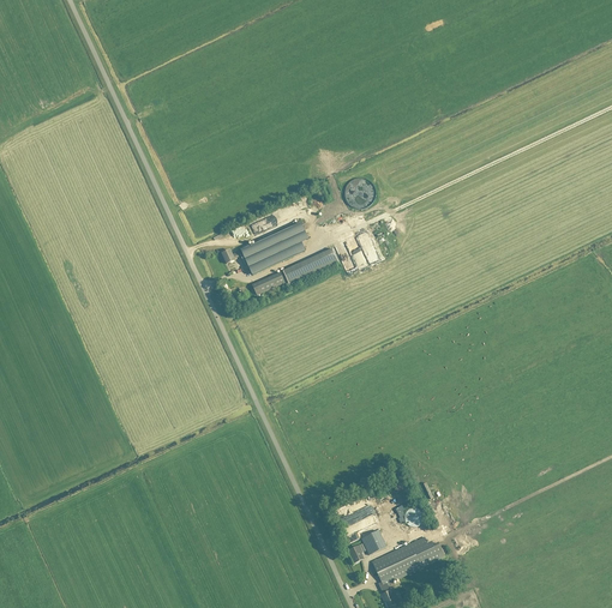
[(228,245),(220,248),(225,259),(233,256),(232,254),(239,251),(240,252),(239,253),(243,260),(245,259),(250,270),(303,246),(299,238),(306,234),(298,218),(292,221),(229,250),(228,245)]
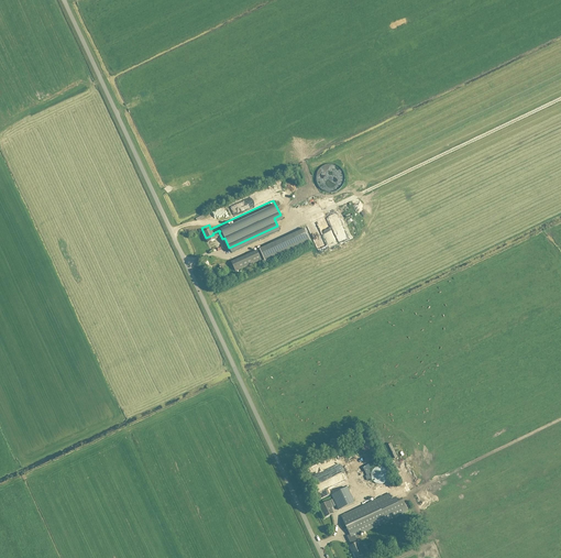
[(332,225),(333,232),(342,229),(340,222),(332,225)]
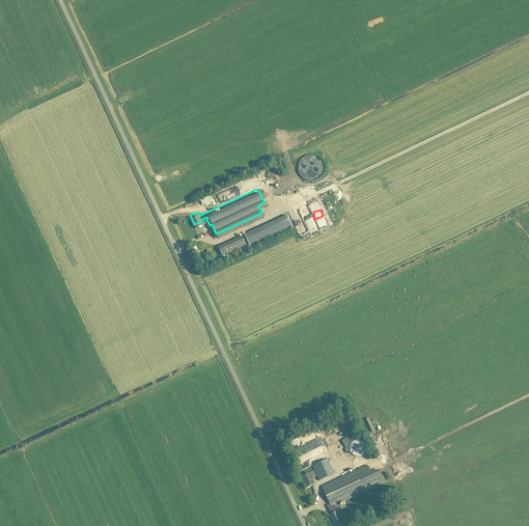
[(286,211),(244,230),(250,243),(291,223),(286,211)]
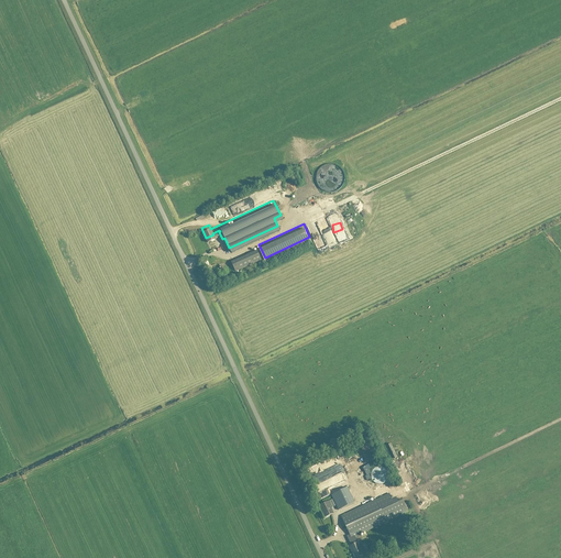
[(255,245),(229,258),(233,266),(259,255),(255,245)]
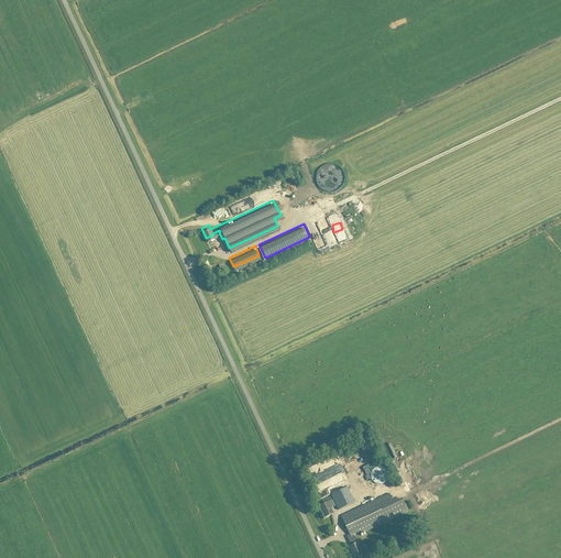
[(364,447),(367,444),(360,437),(356,440),(364,447)]
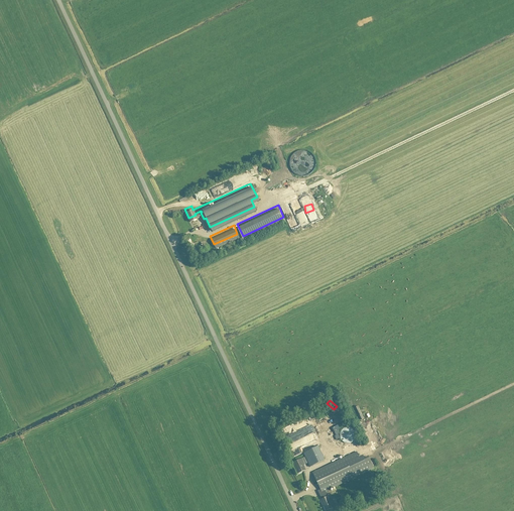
[(340,412),(320,416),(323,423),(342,419),(340,412)]
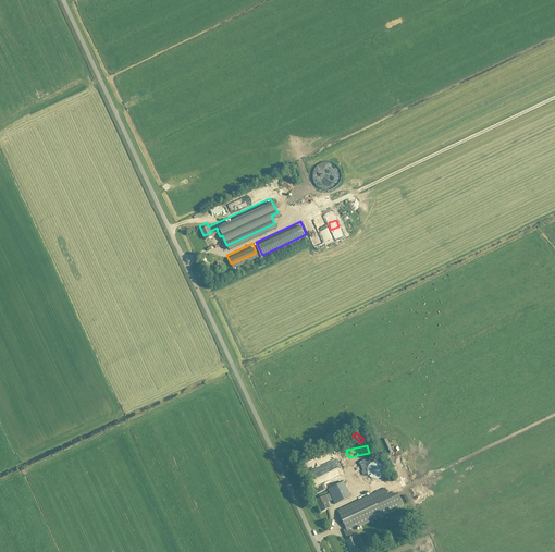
[(379,458),(377,457),(375,457),(373,457),(372,457),(370,457),(369,458),(368,458),(367,460),(366,461),(365,463),(365,465),(365,467),(365,468),(366,470),(367,471),(368,473),(369,474),(371,474),(372,474),(373,474),(375,474),(377,474),(378,473),(380,471),(381,469),(382,468),(382,466),(382,465),(382,464),(381,462),(380,461),(380,460),(379,458)]
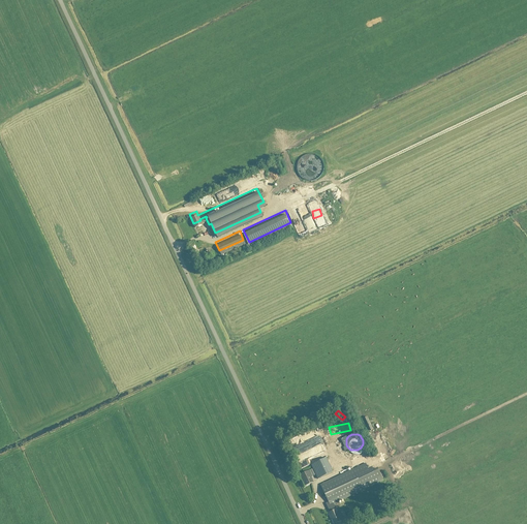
[(311,476),(309,472),(314,470),(315,474),(331,467),(323,453),(309,460),(311,464),(306,466),(299,469),(303,480),(311,476)]
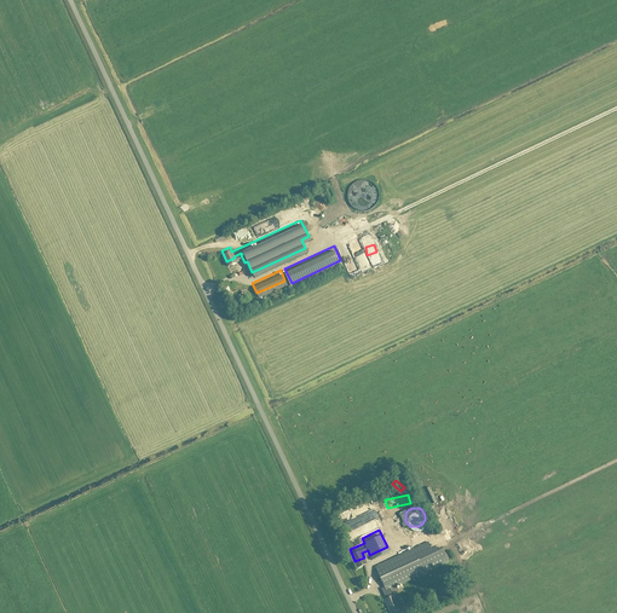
[(385,555),(373,561),(382,582),(379,583),(384,594),(381,595),(384,599),(385,599),(387,603),(388,607),(397,603),(401,601),(396,593),(392,594),(391,590),(387,584),(422,568),(426,566),(443,559),(447,556),(439,542),(434,544),(433,541),(428,543),(425,536),(414,542),(411,543),(385,555)]
